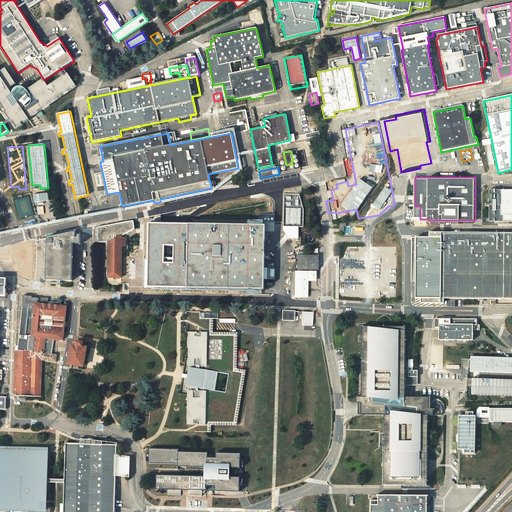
[(490,220),(511,219),(511,188),(490,188),(490,220)]
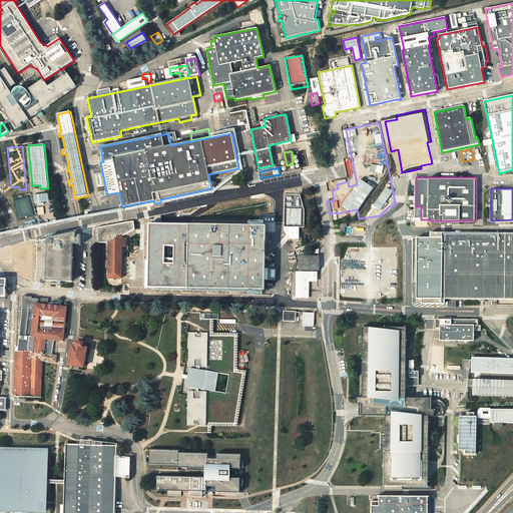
[(30,196),(19,198),(24,219),(33,217),(34,217),(33,214),(31,204),(30,196)]
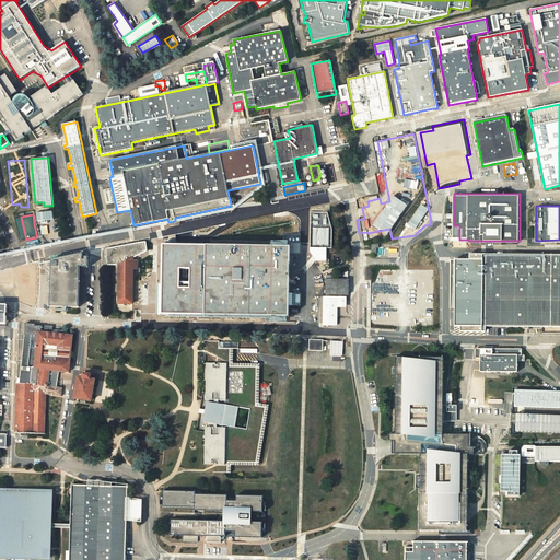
[(42,222),(34,223),(36,234),(44,233),(42,222)]
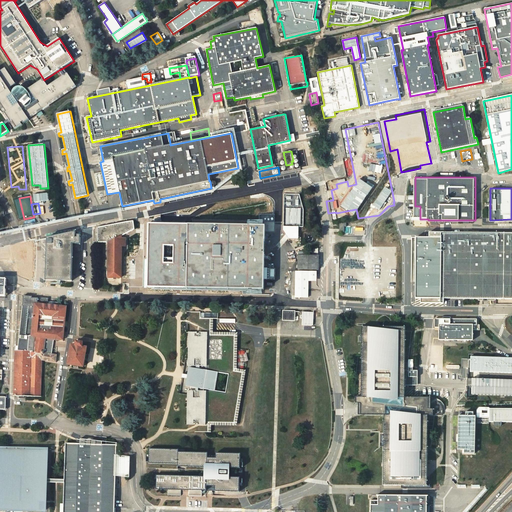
[(134,229),(133,221),(97,227),(98,242),(109,242),(108,277),(122,277),(122,246),(125,246),(125,238),(122,238),(122,235),(134,229)]
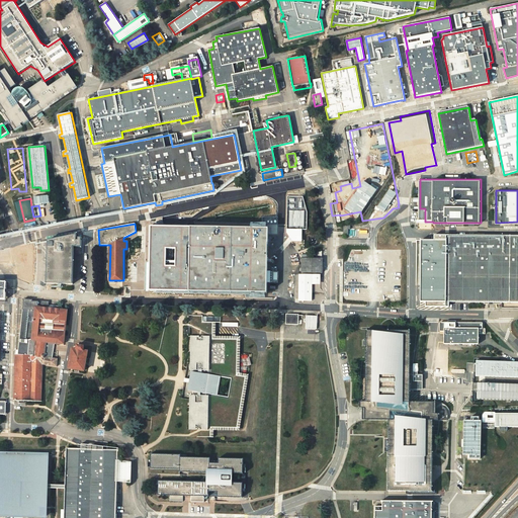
[(517,234),(433,234),(433,238),(420,238),(420,300),(426,300),(426,305),(449,305),(449,299),(517,299),(517,234)]
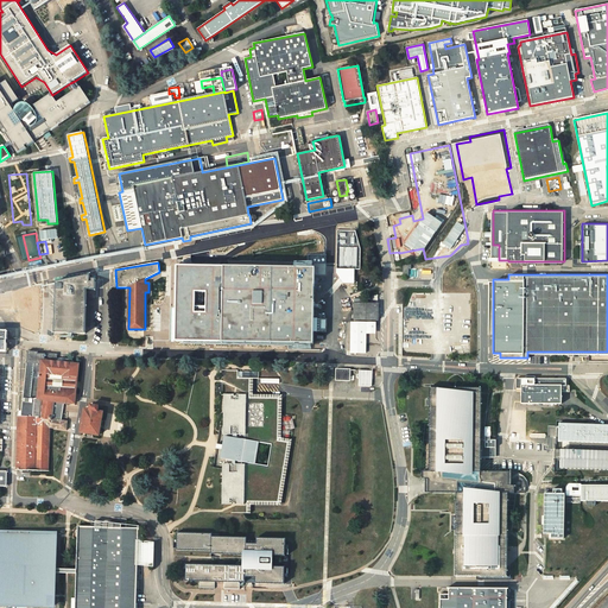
[(56,283),(55,333),(86,334),(86,328),(89,328),(90,289),(96,289),(96,279),(93,279),(93,283),(90,283),(90,276),(56,283)]
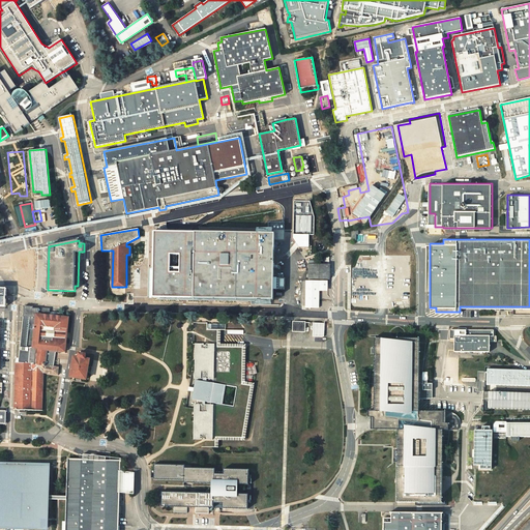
[(35,275),(36,248),(0,256),(0,280),(31,281),(31,274),(35,275)]
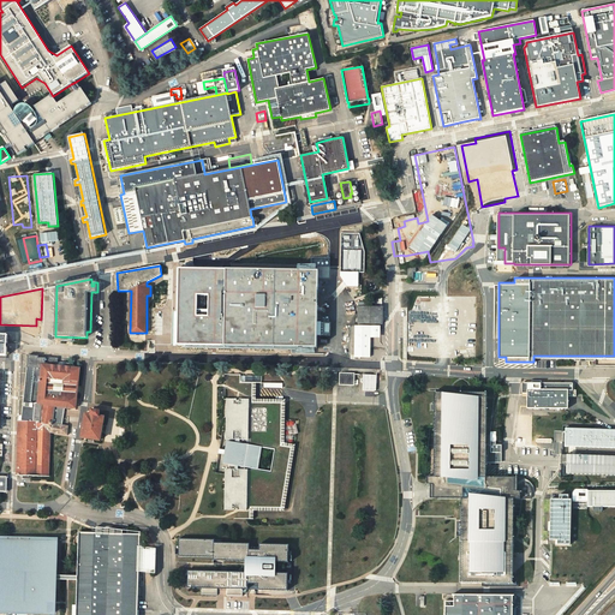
[(477,297),(413,297),(413,358),(441,358),(449,358),(457,358),(477,358),(477,297)]
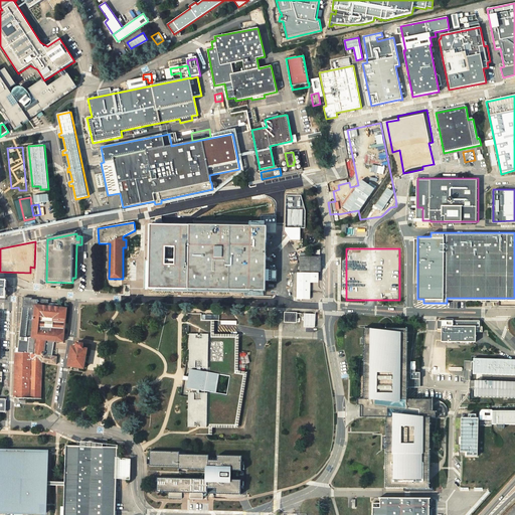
[(320,258),(300,258),(300,272),(320,272),(320,258)]
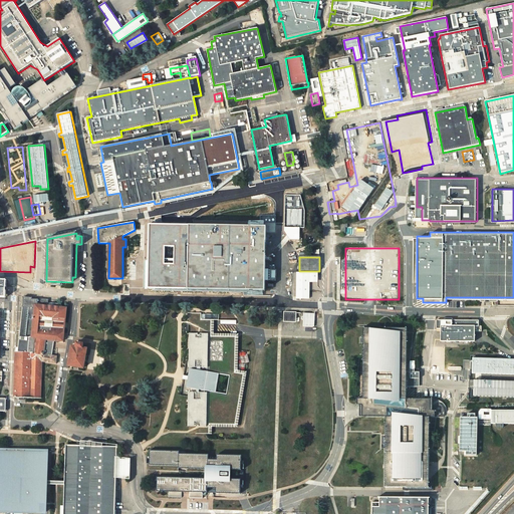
[(272,272),(272,299),(285,299),(285,283),(286,283),(287,260),(276,260),(276,262),(268,262),(268,264),(268,269),(268,272),(271,272),(272,272)]
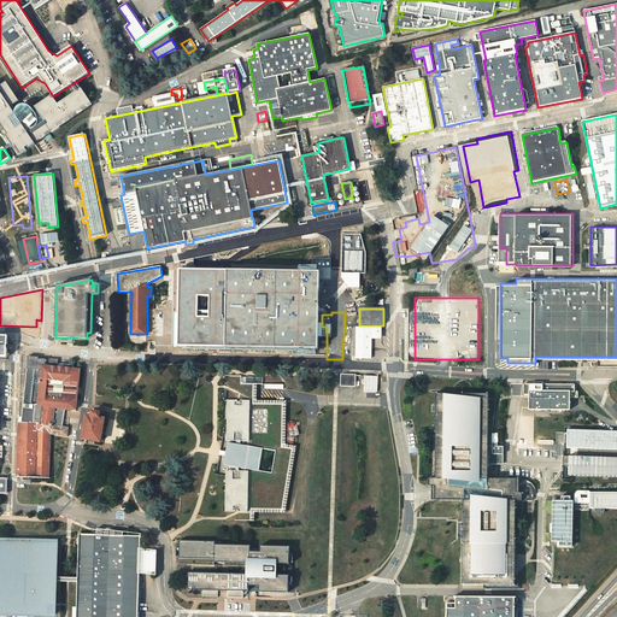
[(322,327),(310,327),(310,358),(324,358),(325,327),(322,327)]
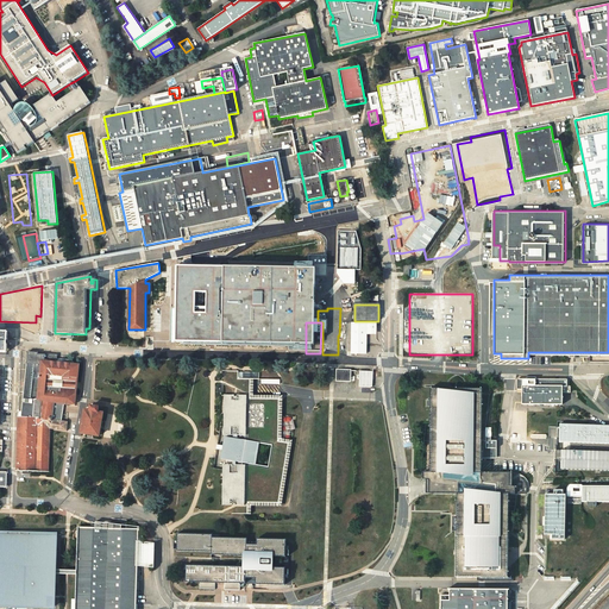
[(366,324),(351,324),(351,353),(366,353),(366,332),(366,324)]
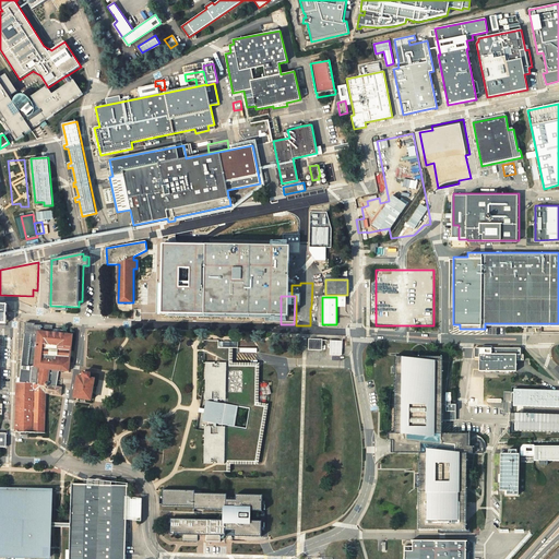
[(38,324),(26,323),(20,382),(18,382),(15,431),(28,432),(28,436),(36,436),(36,432),(44,432),(46,393),(61,395),(62,388),(48,385),(48,380),(45,380),(47,369),(49,369),(61,371),(69,370),(73,335),(67,335),(67,331),(58,331),(58,334),(52,333),(52,325),(42,324),(42,326),(38,326),(38,324)]
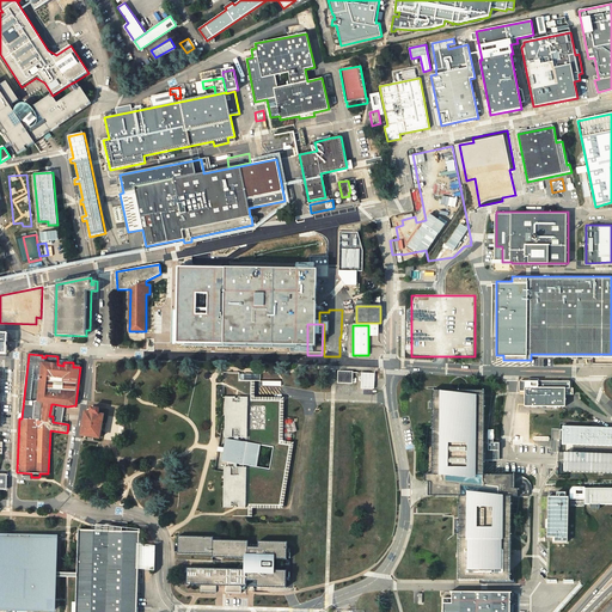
[(352,372),(338,372),(338,383),(352,383),(352,372)]
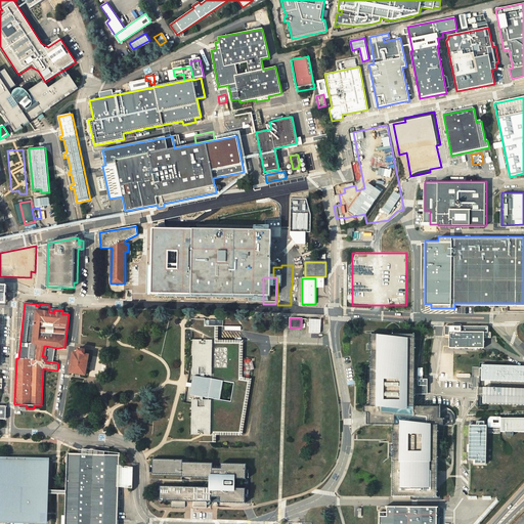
[(320,318),(309,318),(309,330),(321,330),(320,318)]
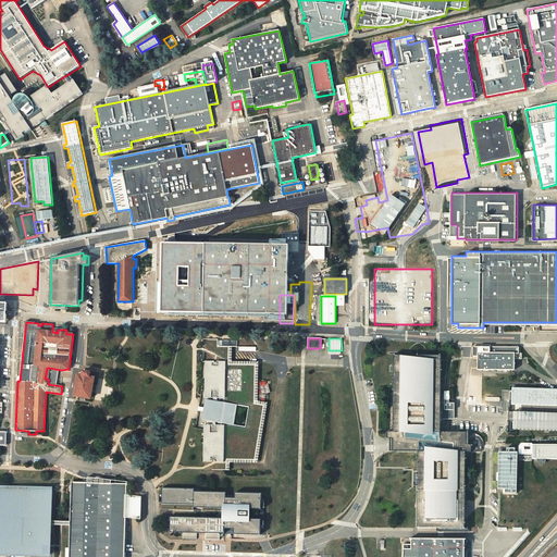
[(520,345),(474,345),(474,354),(479,354),(479,368),(516,368),(516,357),(523,357),(523,350),(520,350),(520,345)]
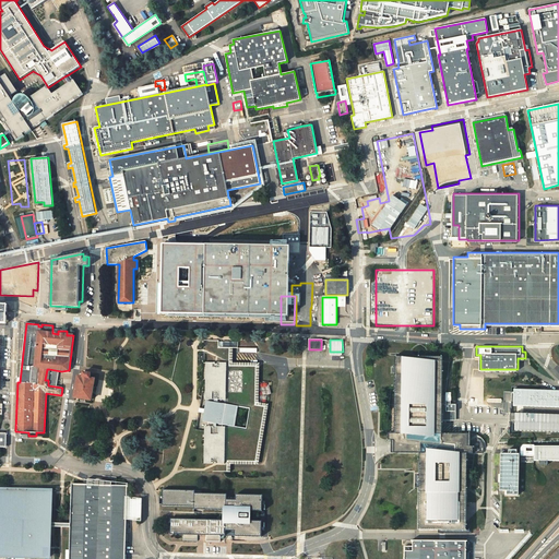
[(206,348),(202,348),(202,365),(205,365),(205,364),(217,364),(217,348),(206,348)]
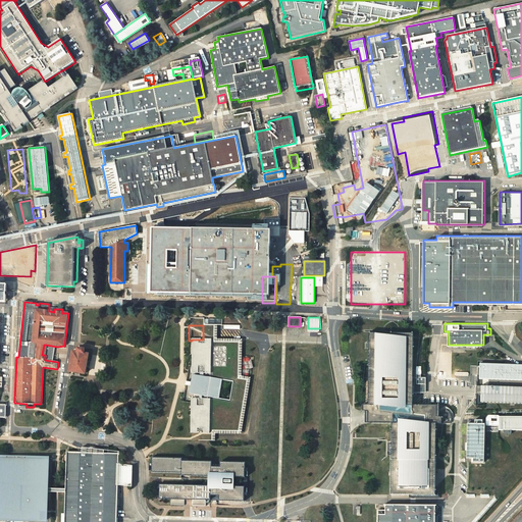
[(414,333),(369,333),(370,406),(364,406),(364,412),(371,413),(371,424),(394,424),(394,496),(437,496),(437,424),(452,424),(453,421),(454,419),(452,413),(448,409),(449,407),(445,406),(414,406),(414,389),(414,375),(414,333)]
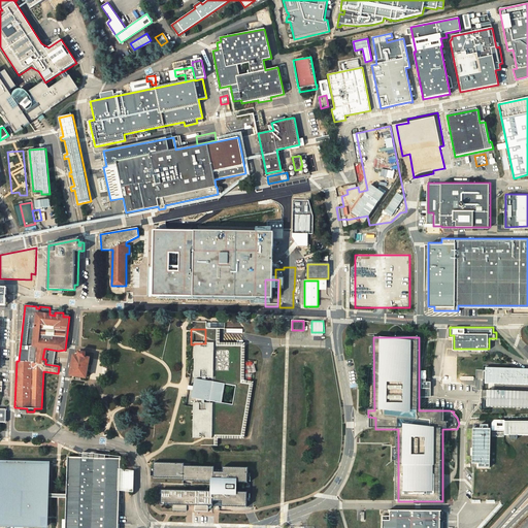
[(205,343),(194,343),(194,344),(193,370),(191,370),(185,406),(193,407),(192,437),(211,438),(211,435),(240,435),(250,385),(240,384),(241,347),(213,347),(213,343),(205,343)]
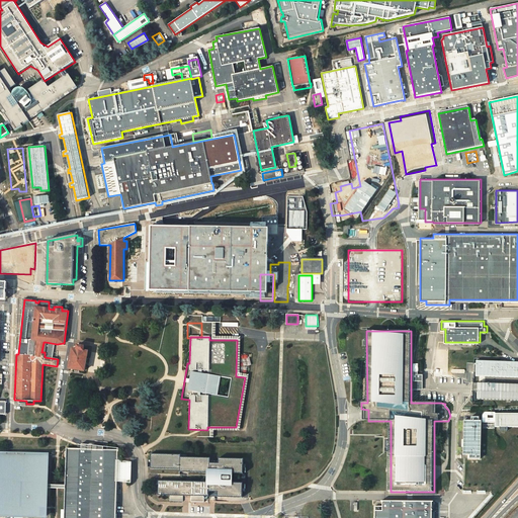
[(77,349),(72,349),(69,368),(84,371),(88,351),(83,351),(84,346),(78,345),(77,349)]
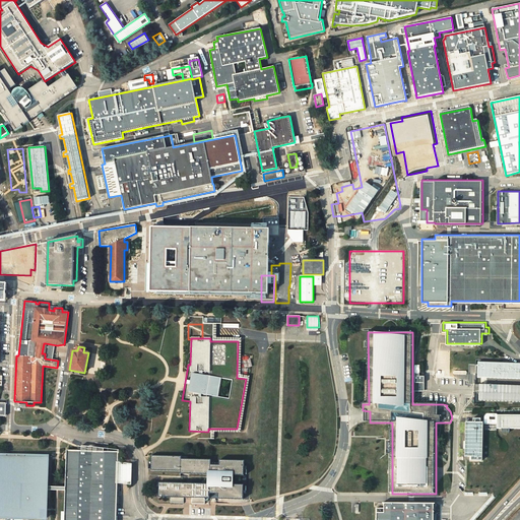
[(426,374),(412,374),(412,388),(426,389),(426,374)]
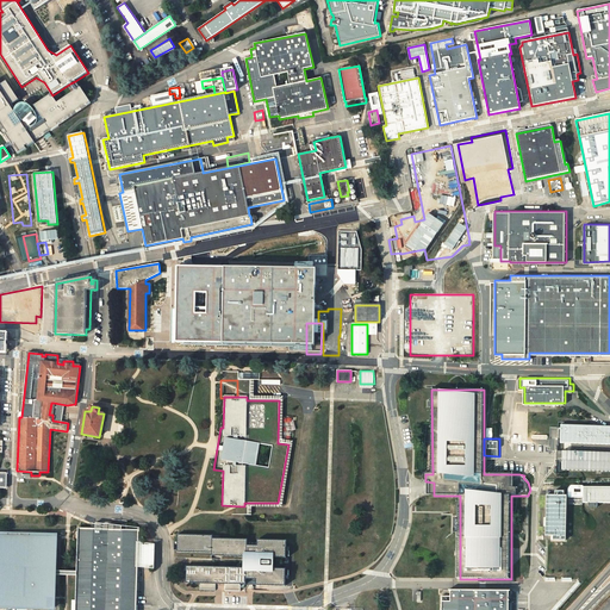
[(609,452),(561,450),(561,470),(609,472),(609,452)]
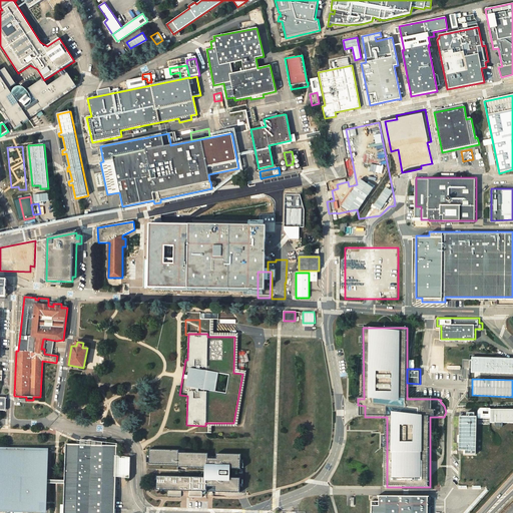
[(493,423),(493,428),(500,428),(500,423),(512,423),(512,409),(489,410),(489,423),(493,423)]
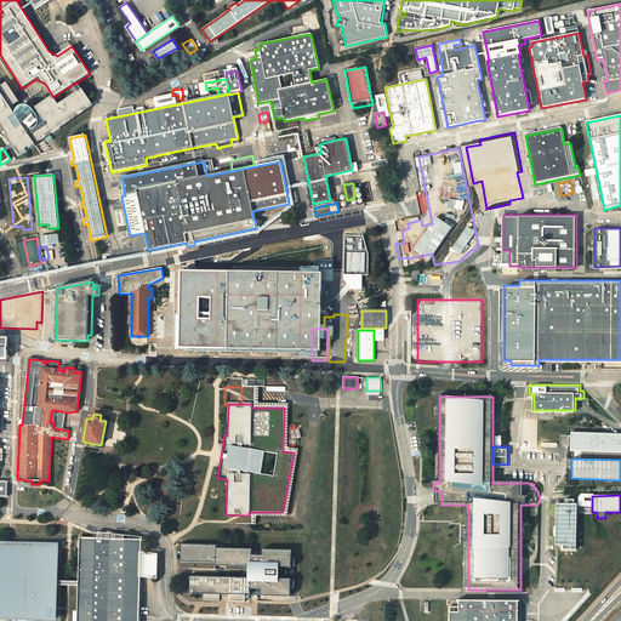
[(576,505),(556,505),(556,546),(576,546),(576,505)]
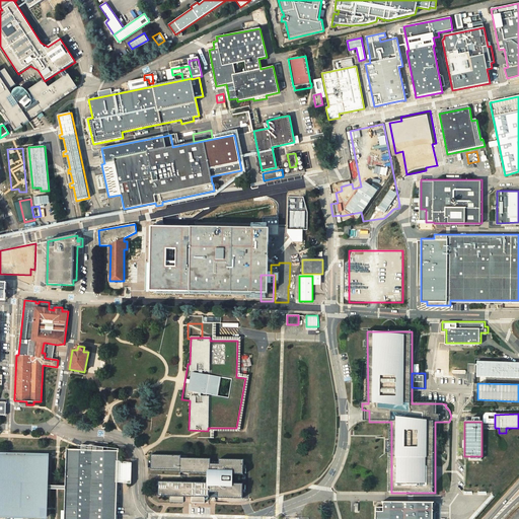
[(119,451),(67,449),(65,511),(64,518),(116,518),(118,482),(131,482),(131,463),(118,463),(119,451)]
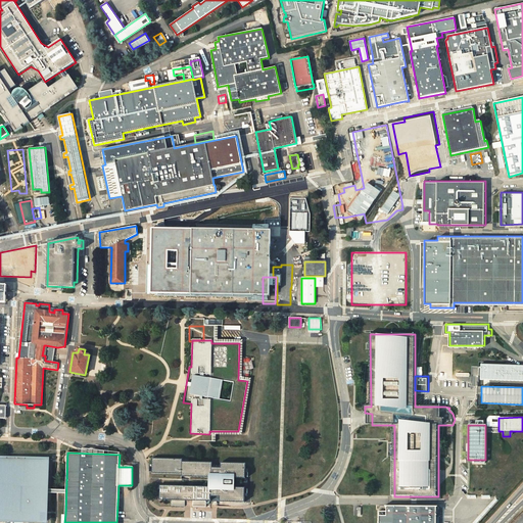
[(6,457),(0,457),(0,519),(46,521),(48,459),(6,457)]
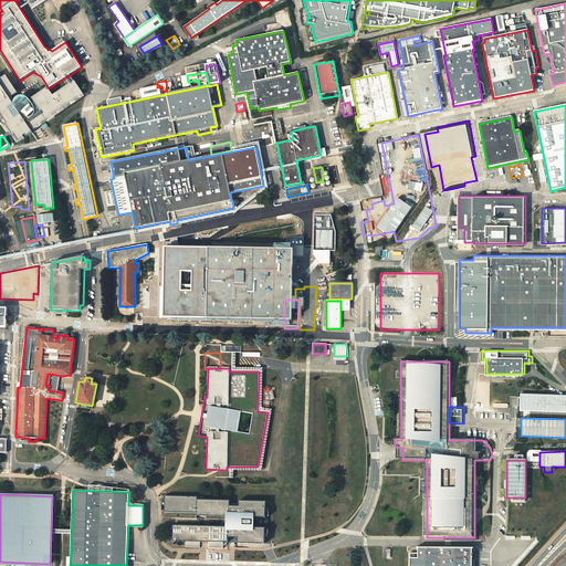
[(197,496),(165,495),(165,511),(197,512),(197,515),(229,516),(229,517),(227,517),(226,520),(226,521),(226,523),(227,525),(228,525),(228,526),(174,525),(173,541),(228,542),(228,536),(238,537),(238,543),(264,544),(265,527),(254,527),(254,516),(265,517),(266,501),(239,501),(239,506),(229,506),(229,500),(197,500),(197,496)]
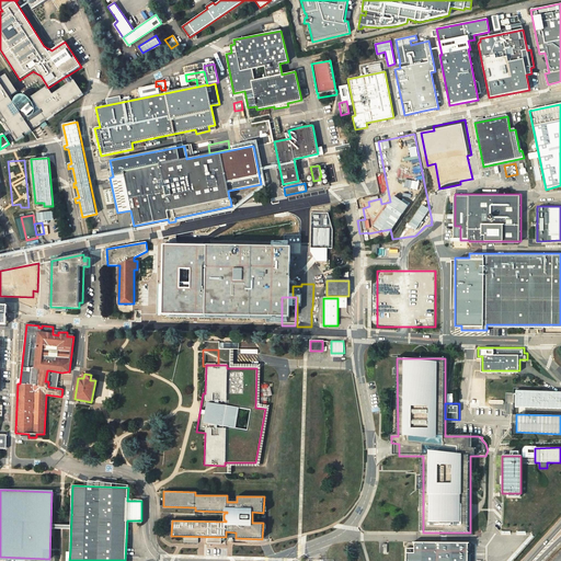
[(467,560),(467,541),(413,541),(413,547),(405,547),(404,560),(467,560)]
